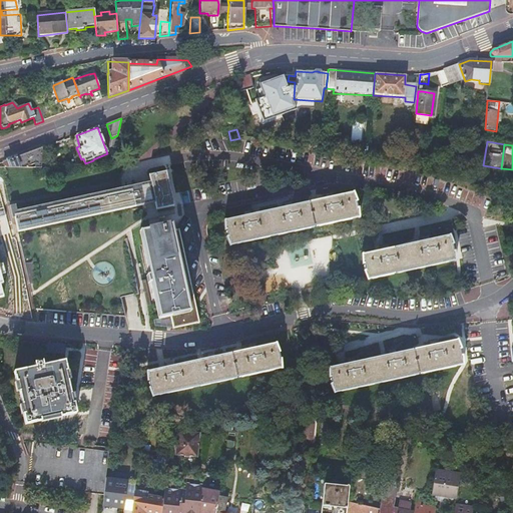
[(40,168),(42,148),(2,162),(5,168),(40,168)]
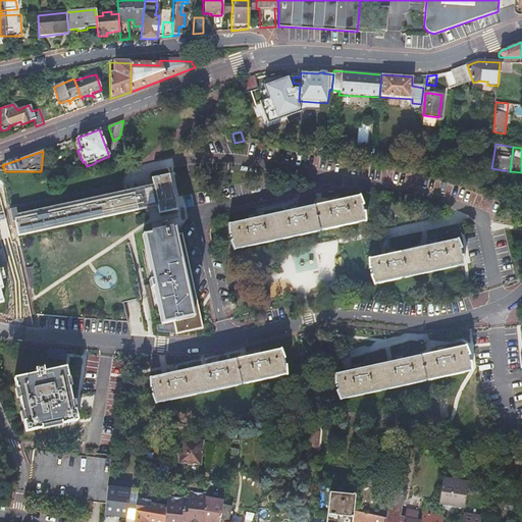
[(511,171),(510,171),(491,168),(490,172),(489,180),(502,183),(503,174),(511,175),(511,171)]
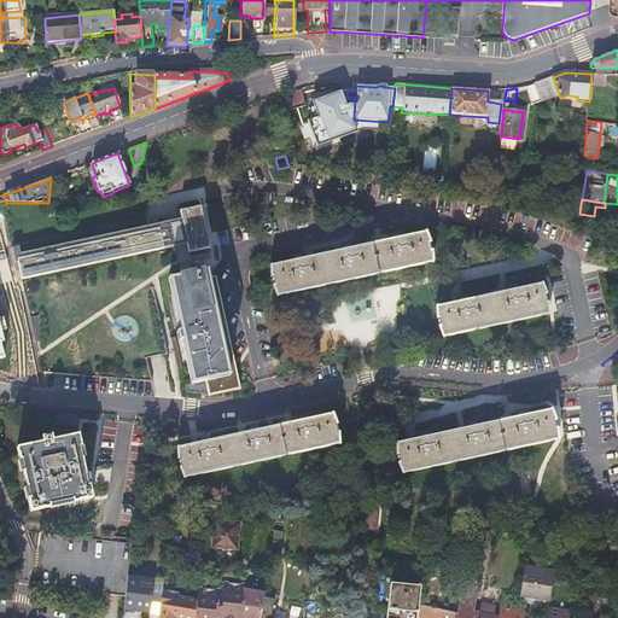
[(186,245),(174,248),(180,278),(169,280),(192,385),(205,382),(209,397),(239,390),(215,278),(207,280),(205,273),(194,275),(190,254),(209,250),(200,208),(179,213),(181,221),(186,245)]
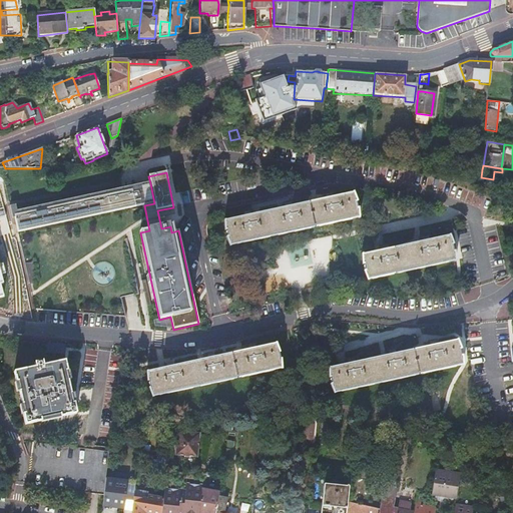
[(150,201),(143,202),(134,204),(135,207),(144,205),(154,203),(150,183),(17,212),(17,215),(140,188),(147,187),(150,201)]
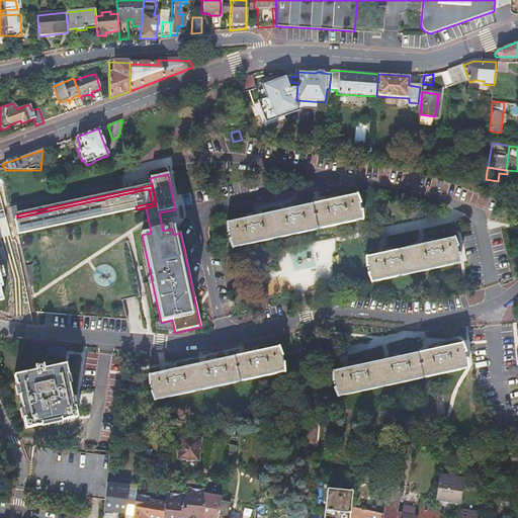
[(142,190),(145,204),(152,203),(149,189),(142,190)]
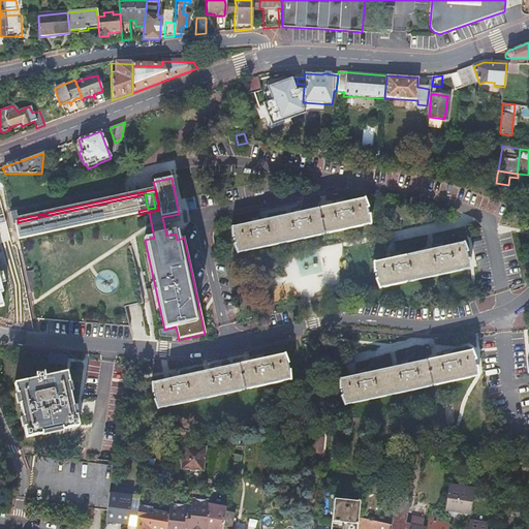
[(138,211),(148,209),(145,194),(18,222),(18,219),(16,213),(9,214),(12,227),(14,226),(19,241),(139,214),(138,211)]
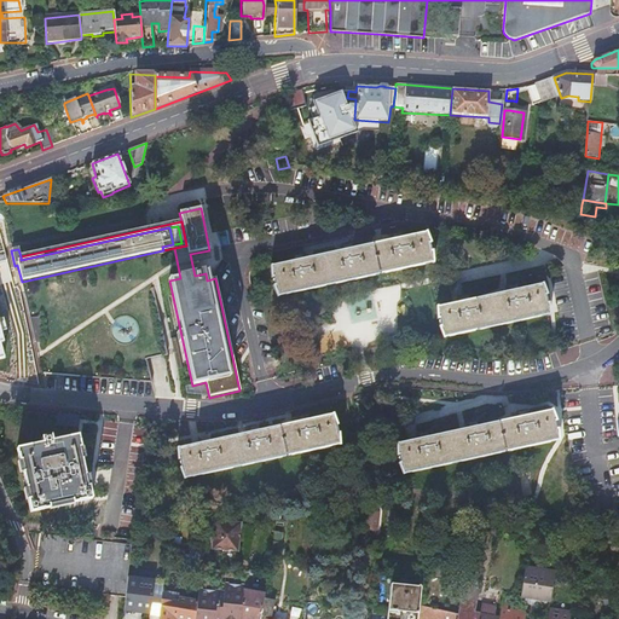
[(287,294),(287,296),(433,264),(433,252),(431,253),(428,243),(431,243),(426,233),(403,238),(401,233),(403,233),(401,232),(391,235),(391,236),(392,236),(393,241),(353,249),(352,244),(352,243),(341,246),(342,247),(342,246),(343,252),(304,260),(302,255),(304,254),(304,253),(293,255),(293,256),(294,256),(295,262),(271,267),(272,278),(273,278),(275,288),(273,287),(276,291),(287,294)]
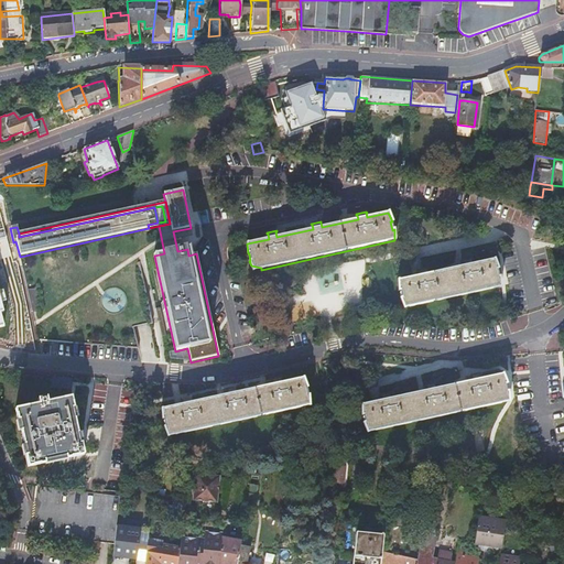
[(0,326),(4,326),(4,325),(3,325),(1,314),(12,312),(12,311),(11,311),(0,258),(0,326)]
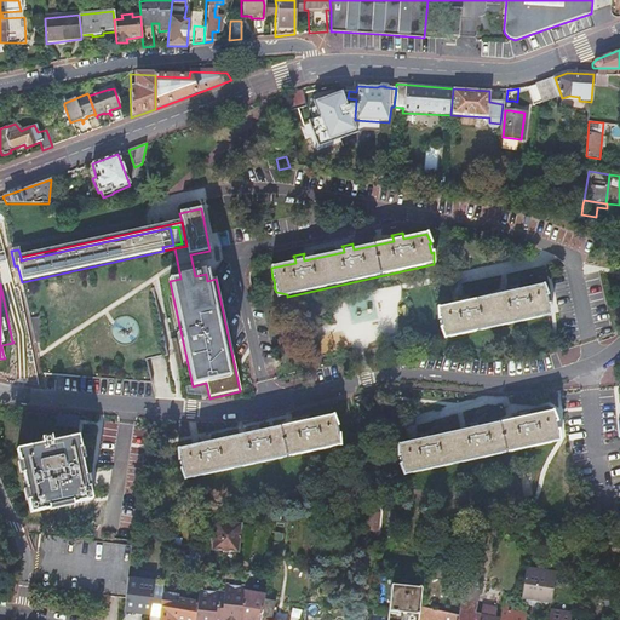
[(509,286),(509,287),(510,293),(471,302),(469,296),(470,296),(470,294),(459,297),(459,298),(460,298),(461,303),(437,309),(438,320),(440,319),(442,328),(440,328),(445,339),(550,316),(550,304),(547,305),(546,296),(547,296),(544,286),(520,291),(518,285),(520,285),(518,283),(509,286)]
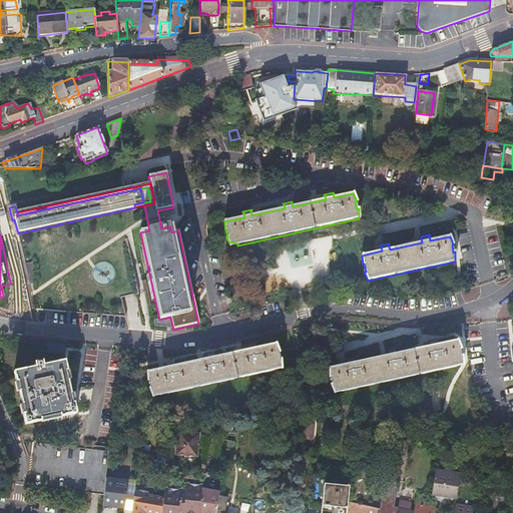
[(387,351),(388,352),(388,351),(389,356),(356,363),(355,358),(356,358),(356,357),(346,359),(347,360),(348,360),(348,365),(329,369),(330,378),(331,378),(332,385),(331,385),(335,394),(462,366),(462,357),(461,357),(460,350),(461,350),(457,341),(438,345),(437,341),(438,341),(437,340),(428,342),(429,343),(429,342),(430,347),(397,354),(396,350),(397,349),(387,351)]
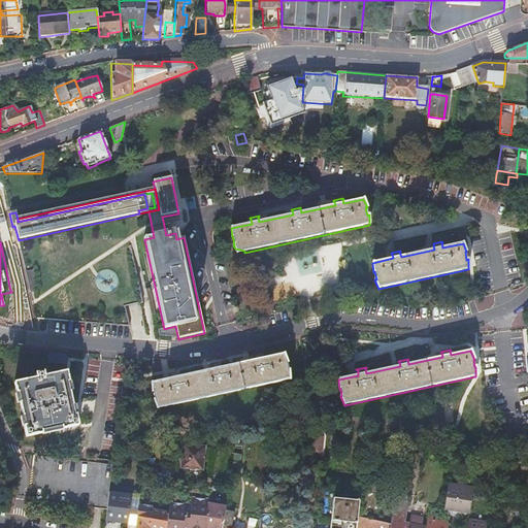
[(256,361),(240,364),(237,392),(290,380),(289,370),(288,371),(286,363),(287,363),(284,355),(264,359),(263,354),(263,353),(254,356),(255,356),(256,361)]
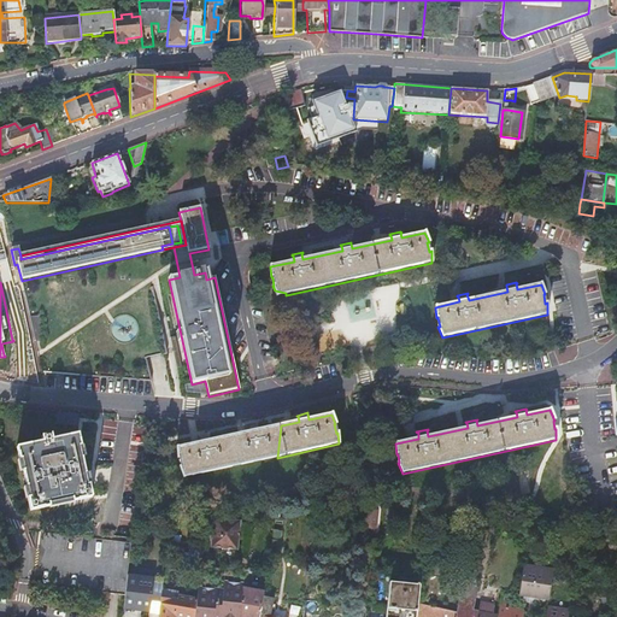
[(277,458),(281,425),(259,430),(258,425),(258,424),(258,423),(247,427),(248,427),(250,432),(210,441),(209,435),(210,435),(210,434),(199,436),(199,438),(200,438),(201,442),(177,447),(177,459),(180,458),(182,468),(180,468),(183,477),(277,458)]
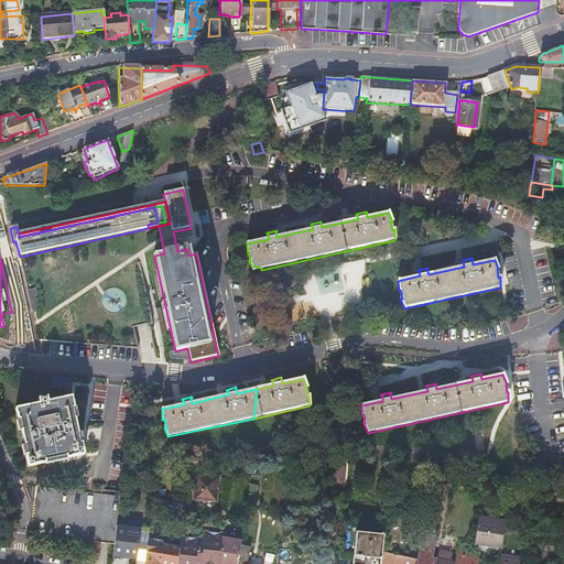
[(41,403),(17,408),(19,420),(20,420),(26,454),(25,454),(28,465),(46,462),(46,459),(65,456),(66,457),(84,454),(82,443),(80,443),(73,410),(74,409),(72,398),(49,402),(47,397),(40,399),(41,403)]
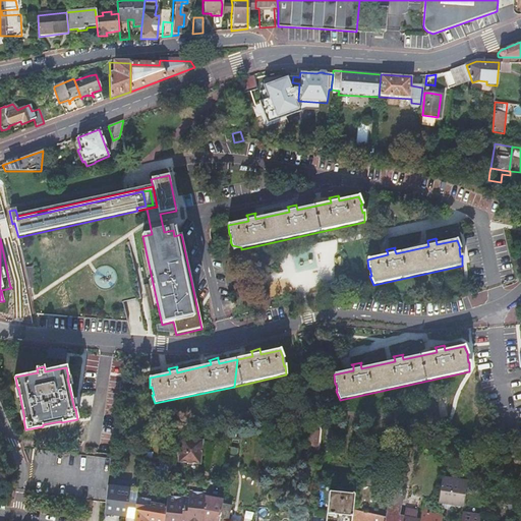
[(143,422),(128,420),(127,433),(142,436),(143,422)]
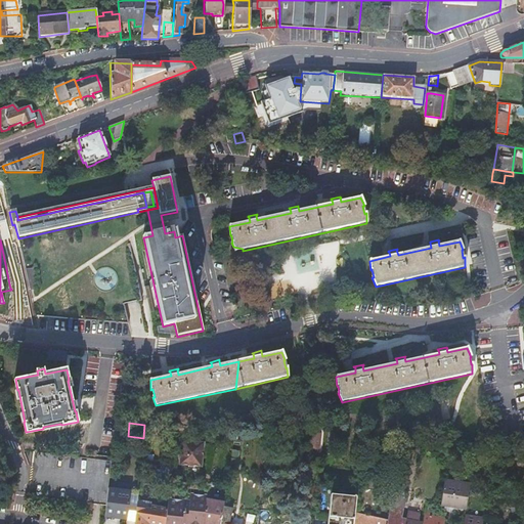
[(320,437),(309,436),(308,442),(308,451),(319,452),(320,437)]
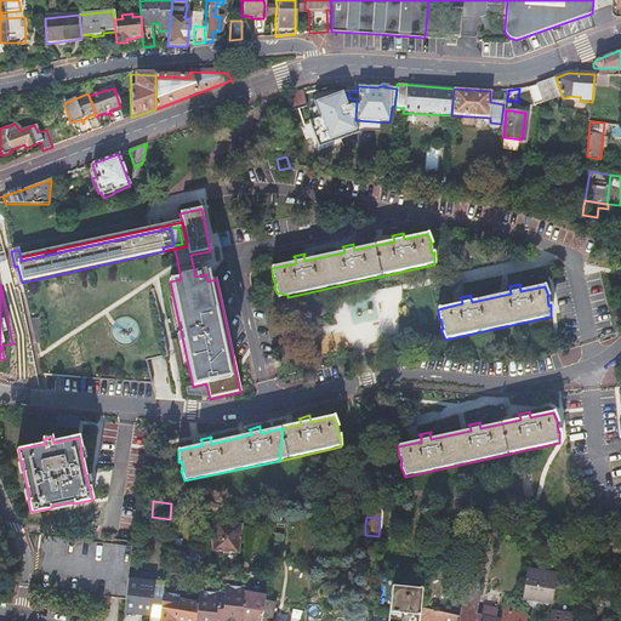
[(241,528),(216,524),(212,552),(238,554),(241,528)]
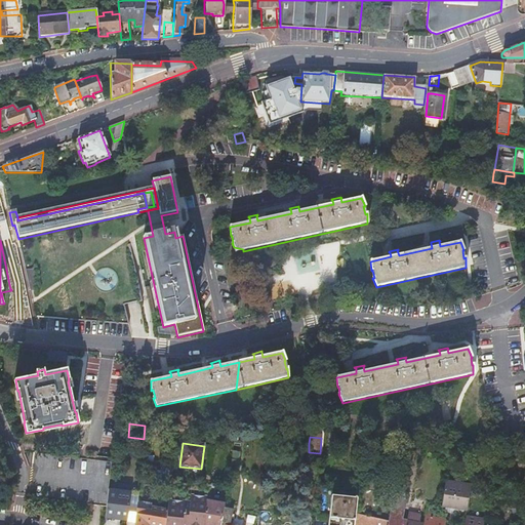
[(227,459),(226,472),(235,473),(237,460),(227,459)]
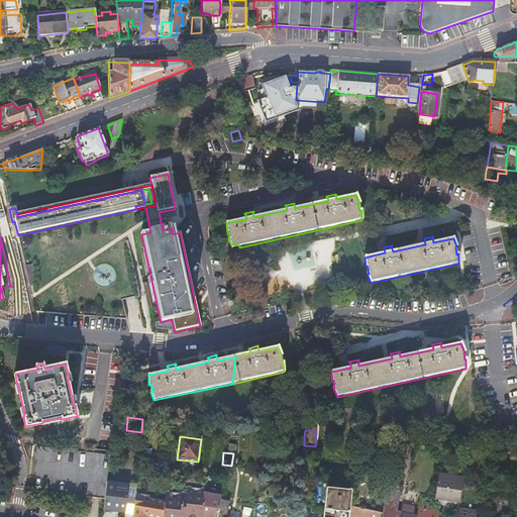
[(516,479),(516,471),(509,470),(508,478),(516,479)]
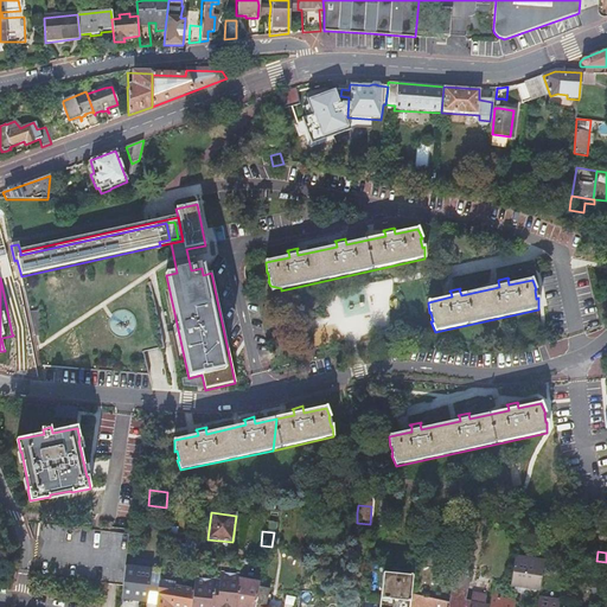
[(515,558),(510,585),(515,586),(515,588),(526,590),(531,590),(534,594),(537,592),(540,592),(544,562),(519,558),(515,558)]
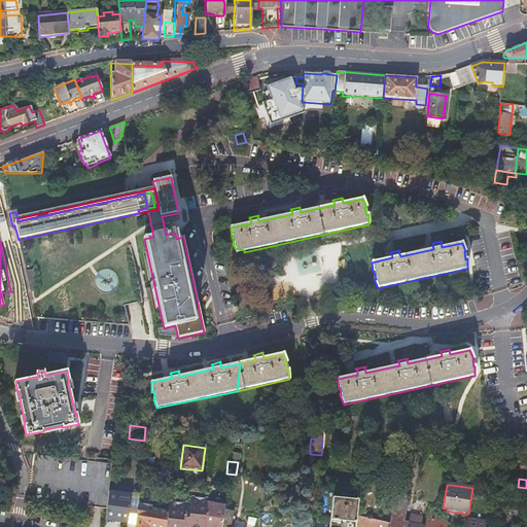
[(129,525),(132,503),(133,495),(110,494),(106,523),(129,525)]
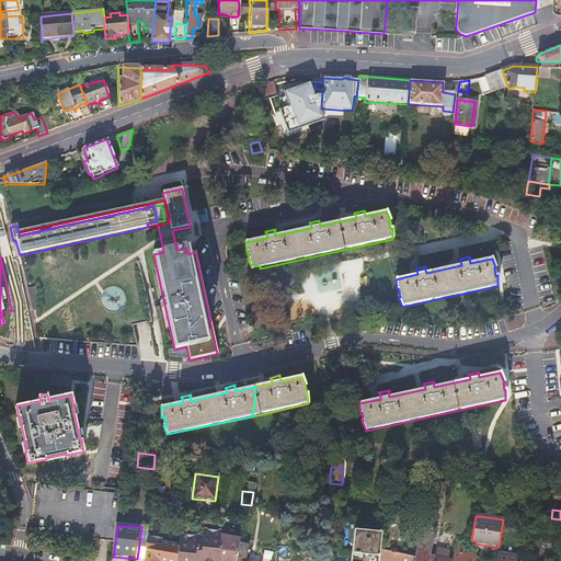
[(217,560),(218,556),(220,536),(221,533),(204,530),(203,538),(180,536),(179,546),(178,557),(176,560),(217,560)]
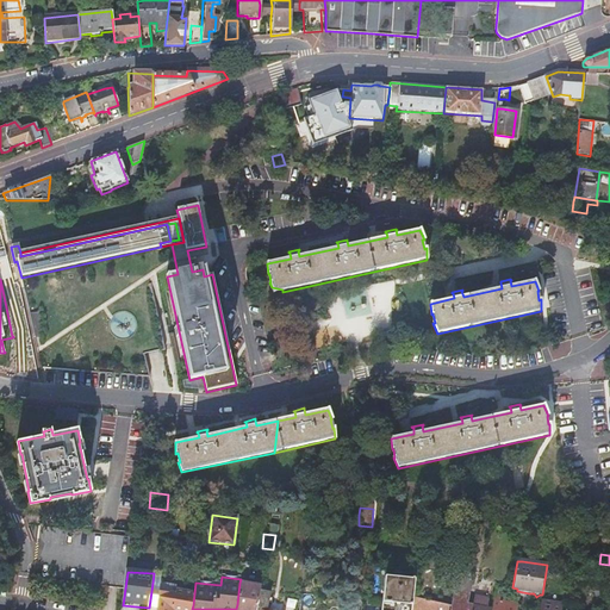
[(412,609),(414,596),(416,579),(415,579),(415,578),(411,578),(411,579),(386,577),(383,609),(412,609)]
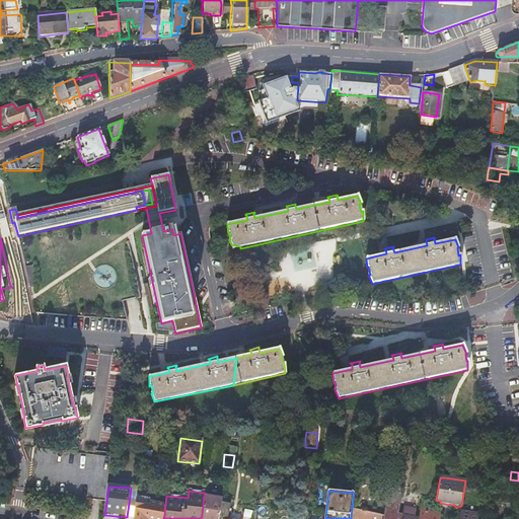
[(130,496),(127,517),(134,518),(163,518),(164,515),(165,505),(150,503),(149,503),(149,505),(136,504),(136,503),(137,497),(130,496)]
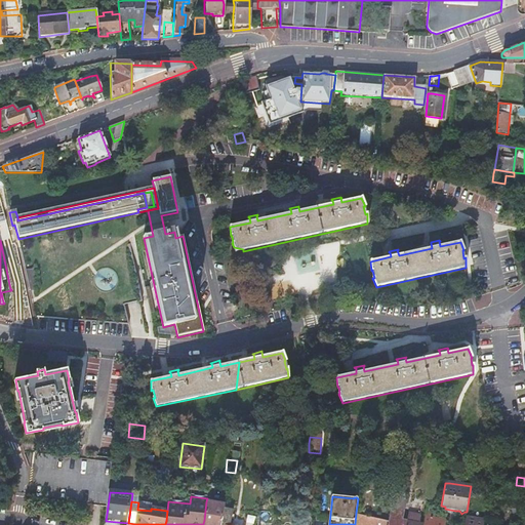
[(203,524),(218,524),(221,508),(221,505),(206,501),(204,520),(203,524)]
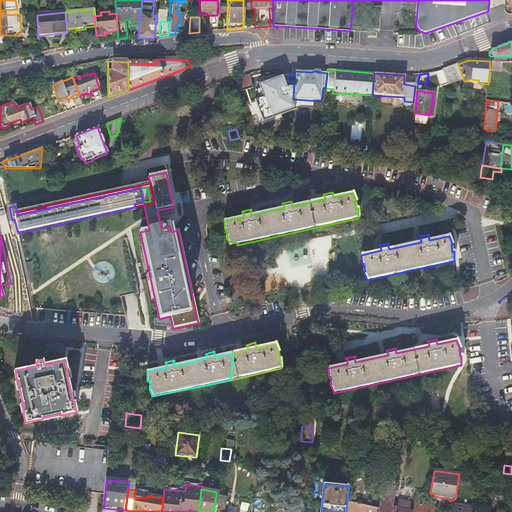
[(148,492),(135,490),(134,496),(134,497),(147,498),(147,496),(148,492)]
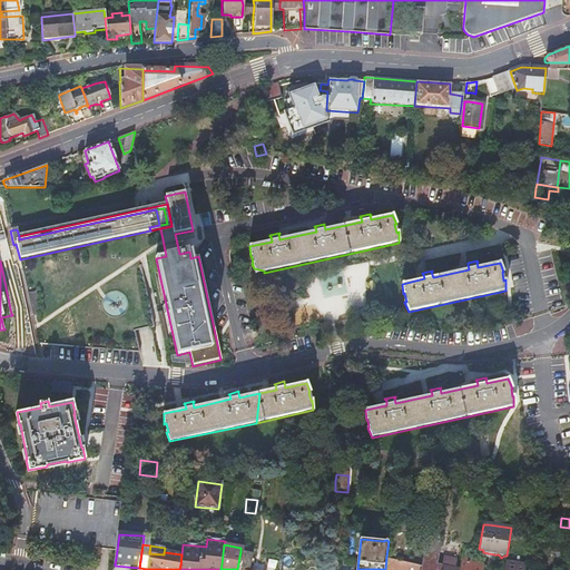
[(440,569),(441,567),(436,566),(440,549),(426,546),(422,566),(421,569),(440,569)]
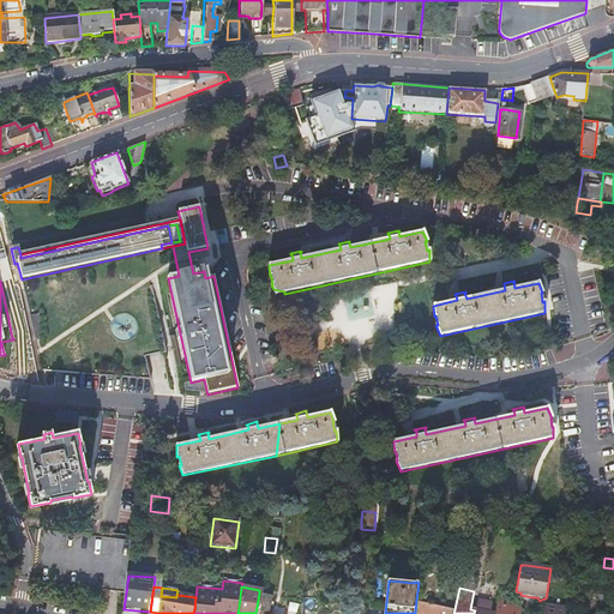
[(498,605),(503,606),(504,600),(507,601),(509,590),(500,589),(498,605)]
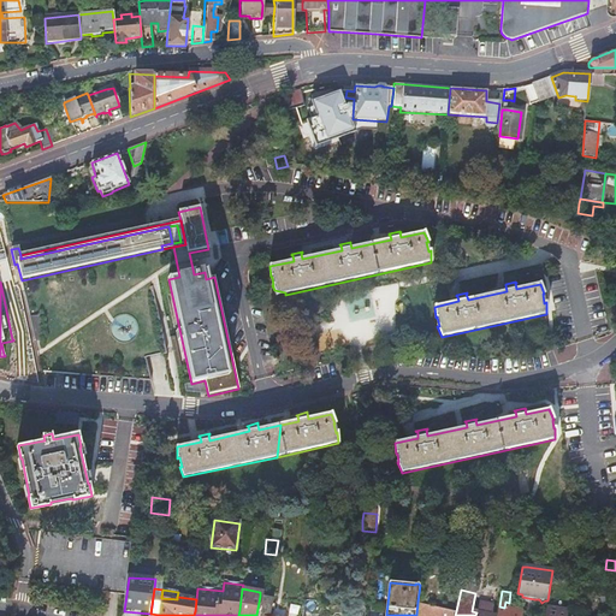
[(272,598),(260,596),(259,600),(256,615),(297,615),(298,605),(286,604),(285,615),(267,615),(271,603),(272,598)]
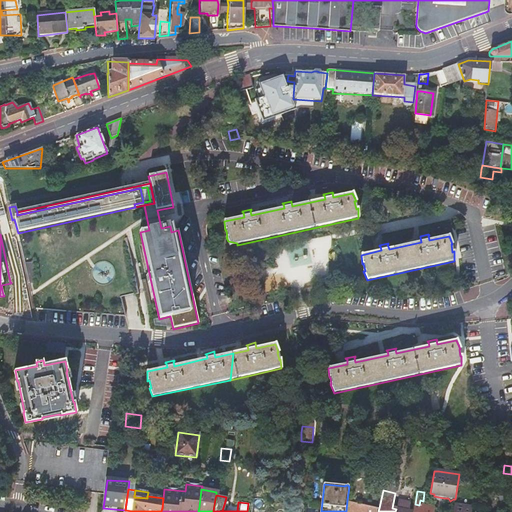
[(346,511),(378,511),(379,508),(347,500),(346,511)]
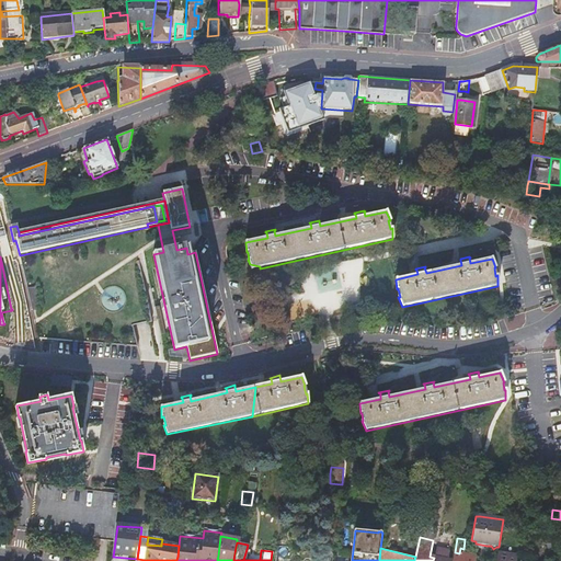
[(433,560),(450,560),(447,560),(449,551),(436,548),(434,558),(433,560)]
